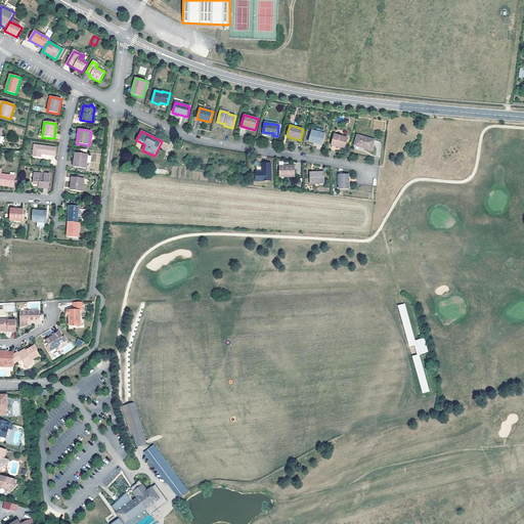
[(321,145),(324,135),(321,134),(315,132),(311,131),(308,141),(321,145)]
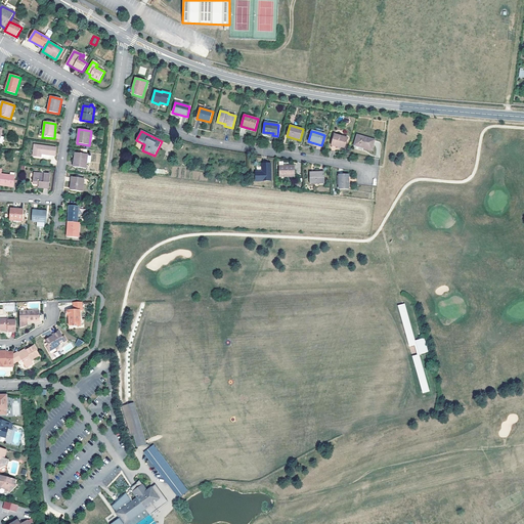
[(337,146),(345,148),(348,138),(334,134),(331,145),(337,147),(337,146)]
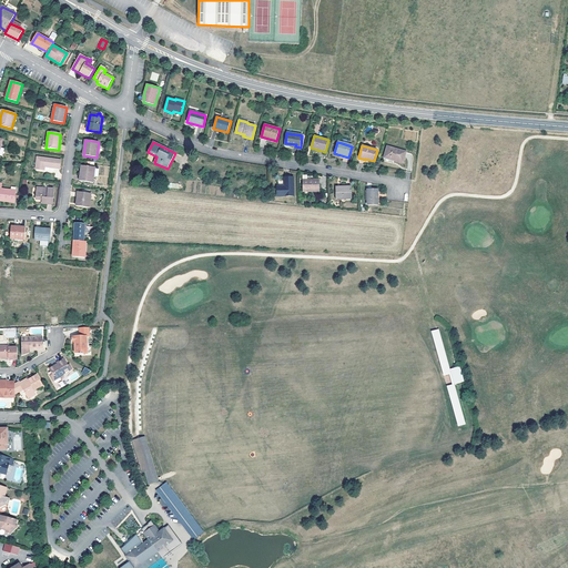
[(403,163),(406,152),(387,146),(384,158),(403,163)]
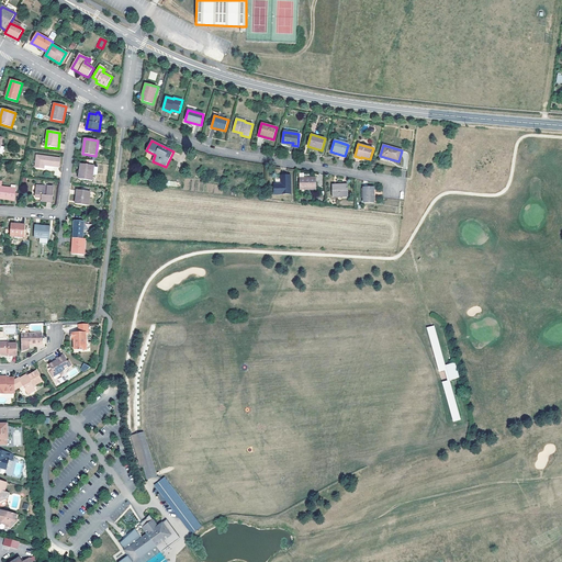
[(60,158),(36,155),(35,168),(46,169),(47,166),(59,168),(60,158)]
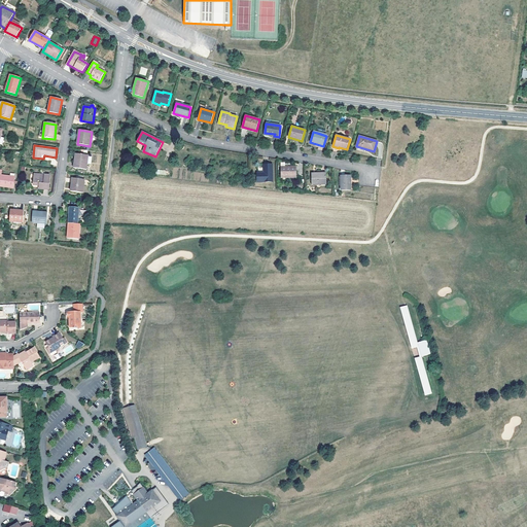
[(89,155),(75,153),(74,164),(76,164),(76,169),(86,170),(89,155)]
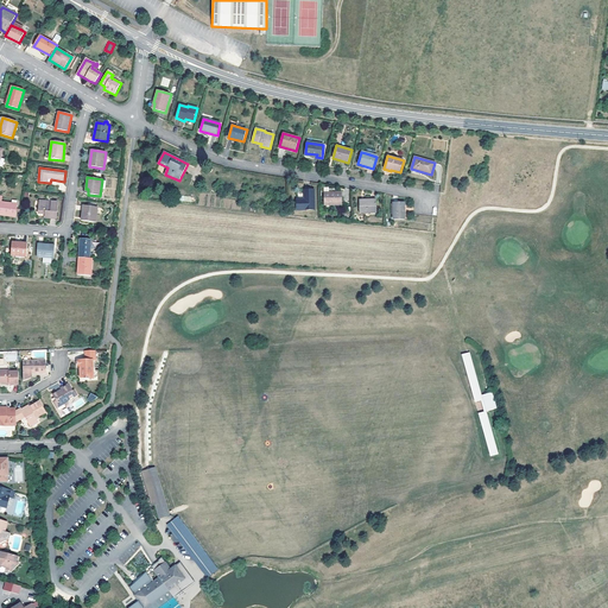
[(314,209),(314,190),(304,191),(304,200),(296,200),(297,210),(314,209)]
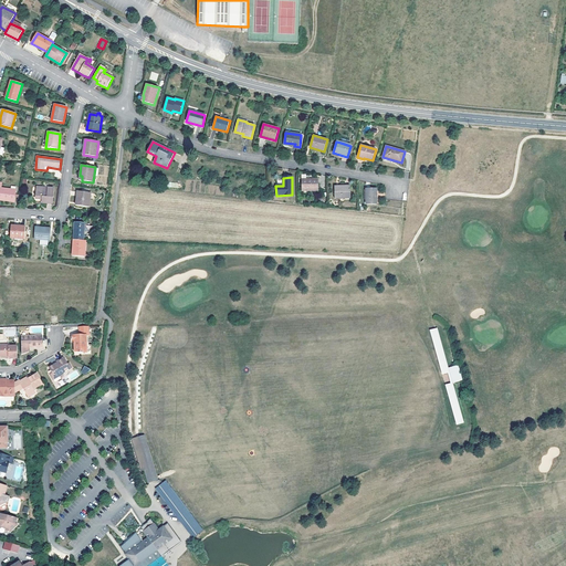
[(318,191),(318,179),(302,179),(302,191),(318,191)]
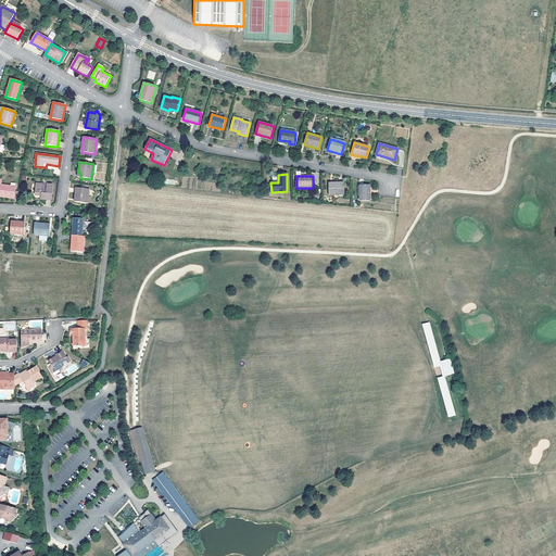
[(344,194),(344,182),(328,184),(329,196),(344,194)]
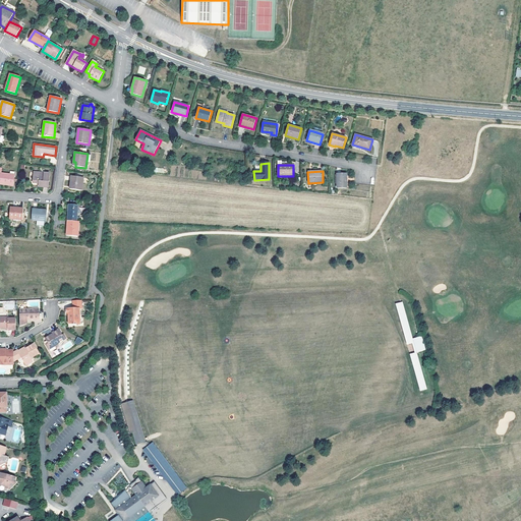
[(49,188),(50,173),(34,172),(33,183),(39,184),(39,187),(49,188)]
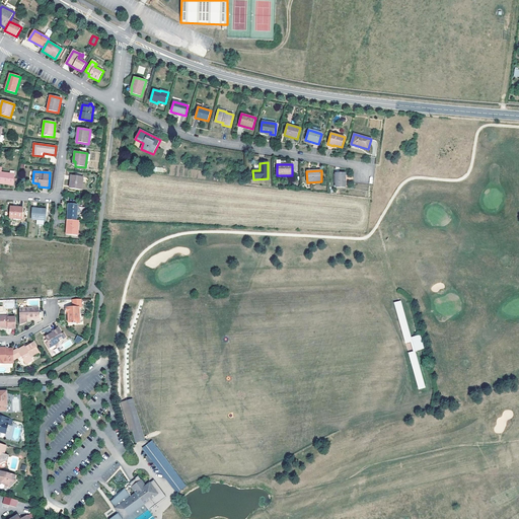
[(1,173),(0,172),(0,183),(13,186),(15,174),(1,173)]
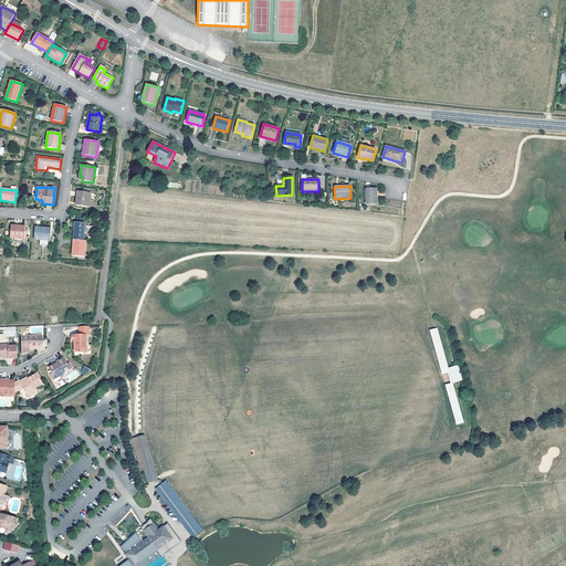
[(377,205),(377,189),(366,189),(366,205),(377,205)]
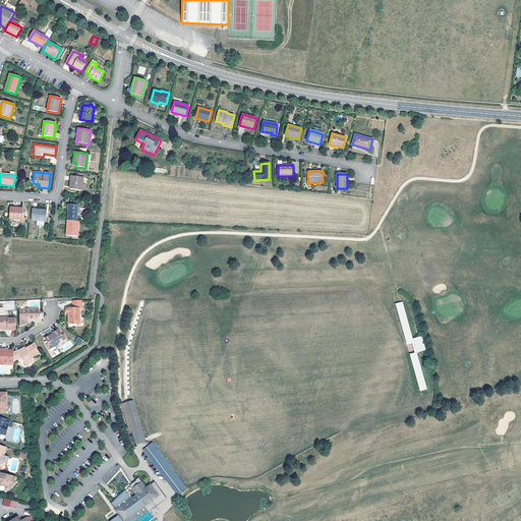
[(82,190),(83,177),(71,176),(70,189),(82,190)]
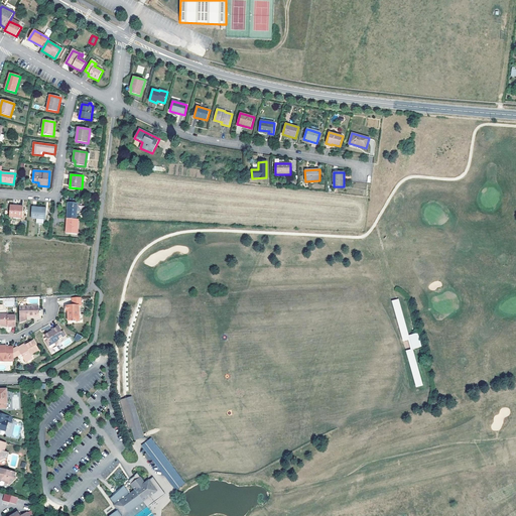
[(69,204),(67,219),(77,220),(78,204),(69,204)]
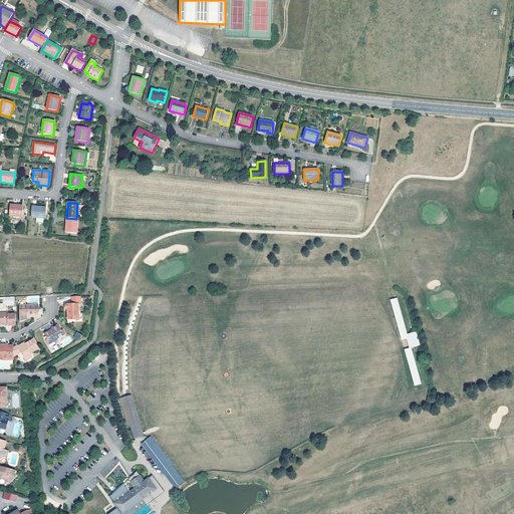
[(23,218),(23,206),(10,205),(10,217),(23,218)]
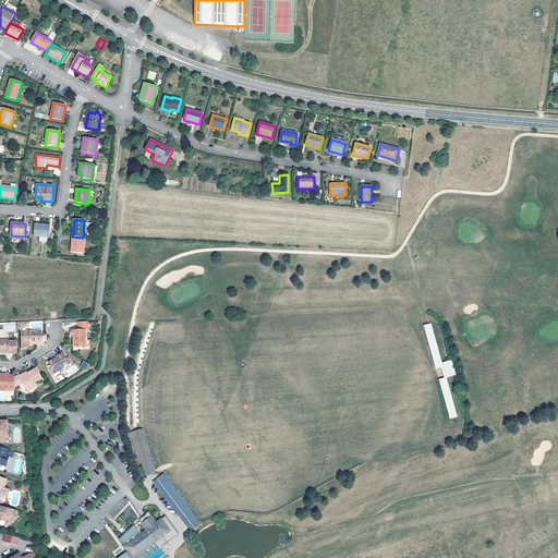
[(49,238),(50,225),(35,223),(34,237),(49,238)]
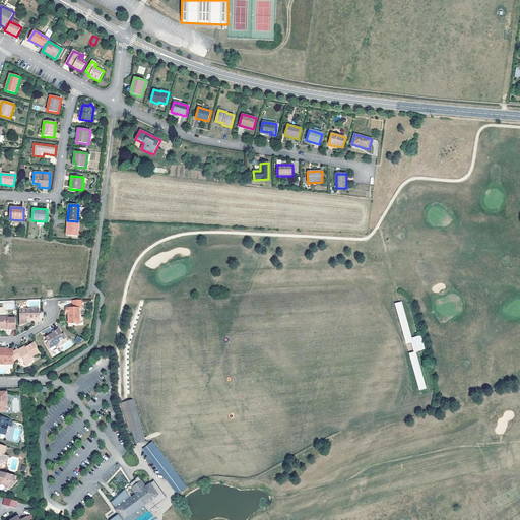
[(78,237),(79,221),(77,221),(67,220),(66,236),(78,237)]
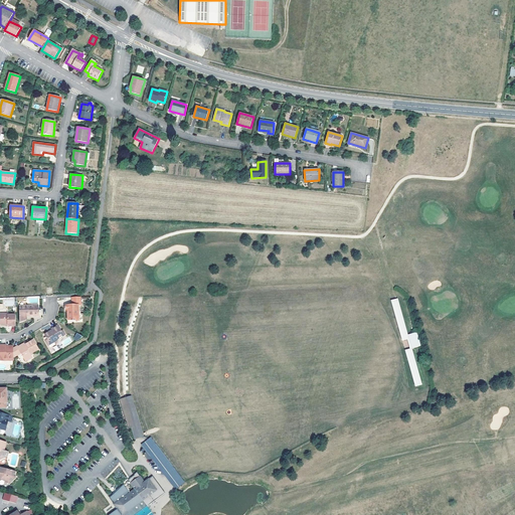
[(81,305),(80,297),(72,297),(72,305),(66,305),(65,308),(66,310),(67,310),(68,320),(72,320),(72,322),(75,322),(75,320),(77,320),(78,315),(79,315),(79,305),(81,305)]
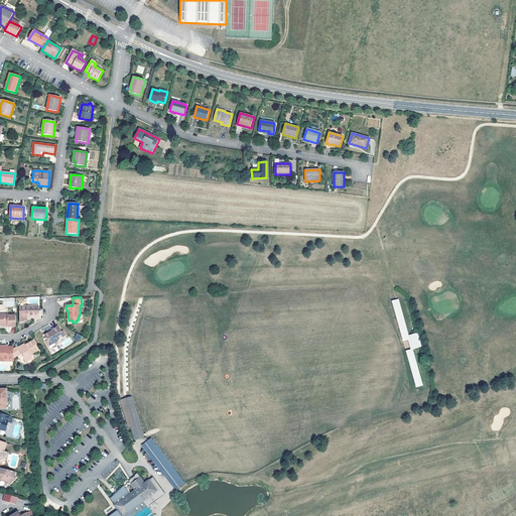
[(397,297),(390,299),(402,341),(407,339),(410,349),(404,350),(415,386),(421,384),(411,348),(420,346),(416,333),(407,335),(397,297)]
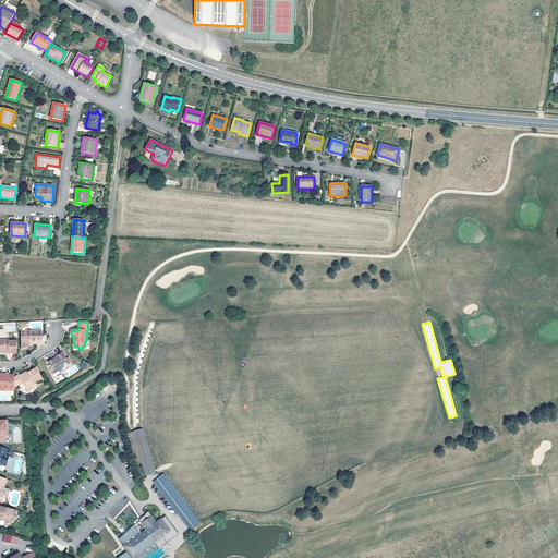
[(0,334),(3,335),(3,331),(15,331),(15,323),(3,323),(3,329),(0,328),(0,334)]
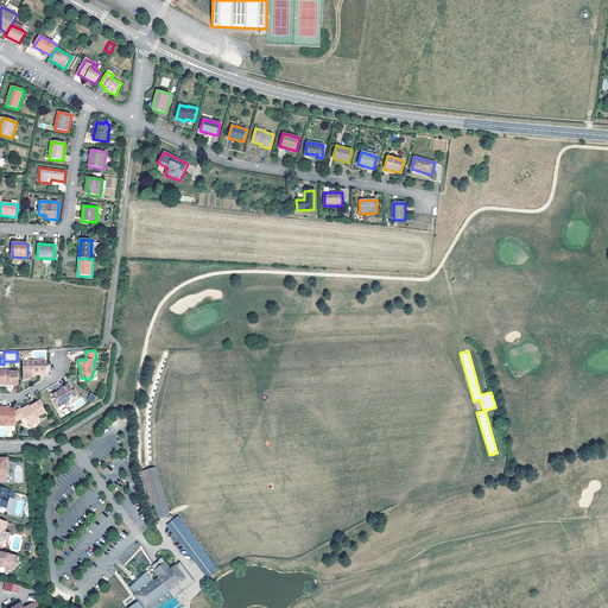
[(46,360),(24,361),(24,372),(25,380),(32,377),(32,372),(36,372),(36,373),(40,373),(40,374),(46,373),(46,360)]
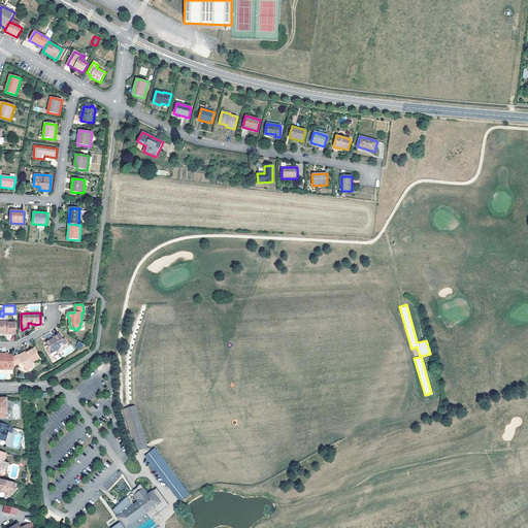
[(2,334),(7,334),(7,332),(9,332),(9,333),(10,335),(18,335),(17,323),(8,323),(8,322),(0,322),(1,332),(2,334)]
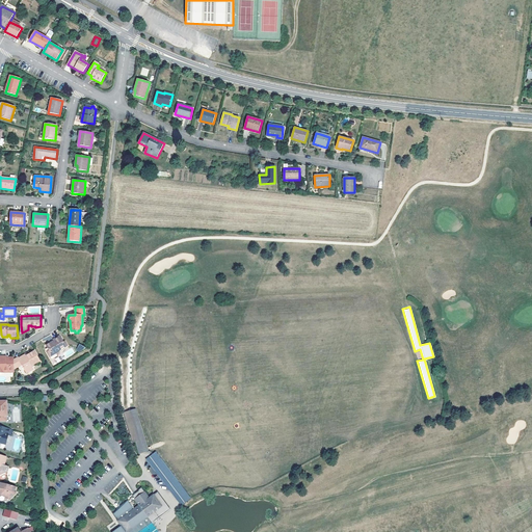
[(49,348),(50,350),(49,351),(51,356),(57,352),(59,353),(60,351),(69,346),(62,335),(55,339),(56,342),(53,343),(53,342),(48,346),(49,348)]
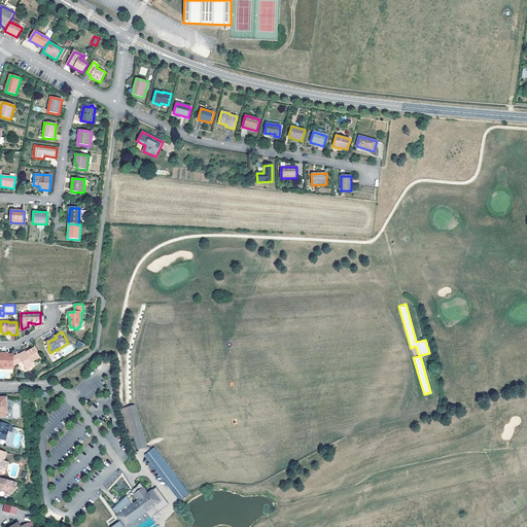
[(27,354),(26,353),(25,351),(20,355),(20,356),(14,356),(15,365),(21,362),(21,361),(22,360),(27,370),(33,365),(31,362),(33,361),(38,358),(39,357),(34,348),(28,352),(29,353),(27,354)]
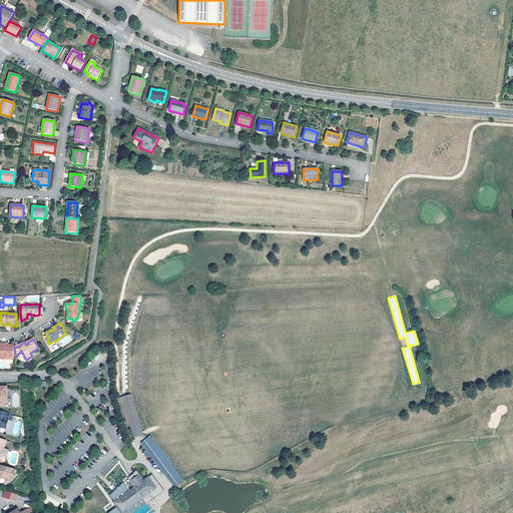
[(5,358),(15,358),(15,356),(14,347),(14,345),(4,345),(4,344),(0,344),(0,359),(5,360),(5,358)]
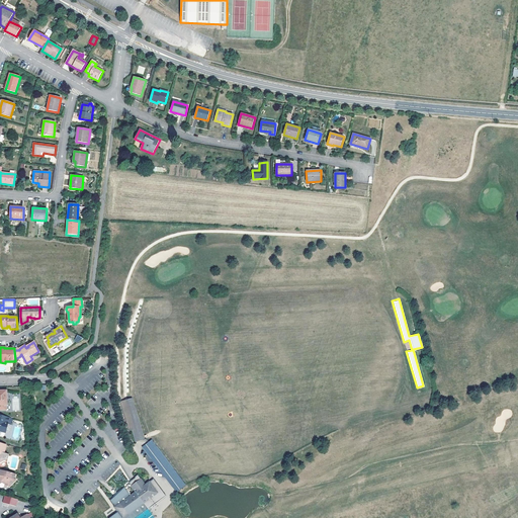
[(131,398),(125,399),(139,440),(144,439),(131,398)]
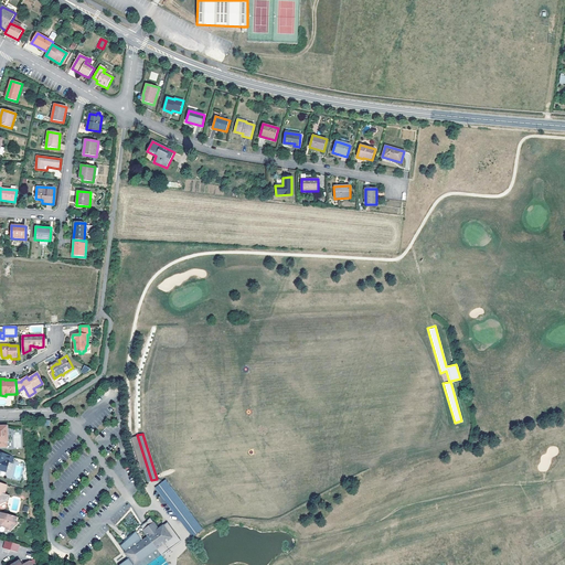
[(137,435),(131,437),(141,468),(144,468),(148,481),(151,480),(137,435)]
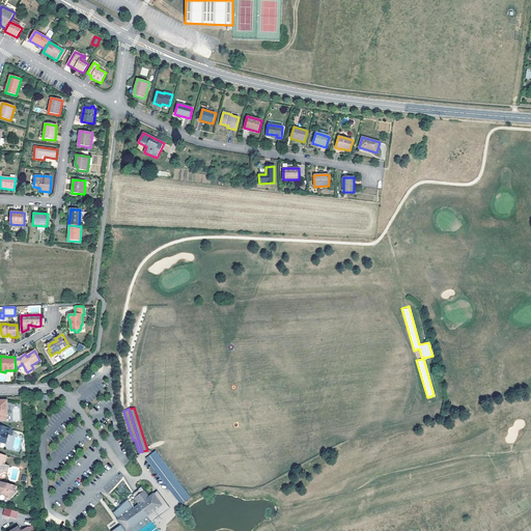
[(12,429),(0,425),(0,442),(4,444),(6,443),(8,435),(10,436),(12,429)]
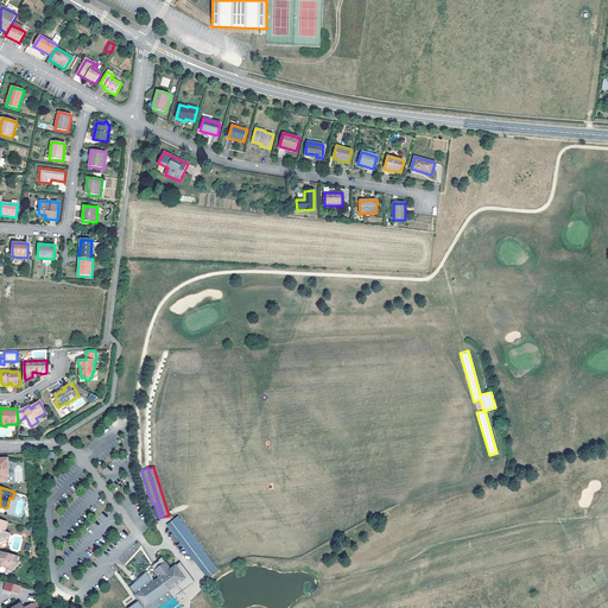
[(177,515),(171,520),(198,556),(194,559),(207,576),(217,569),(177,515)]
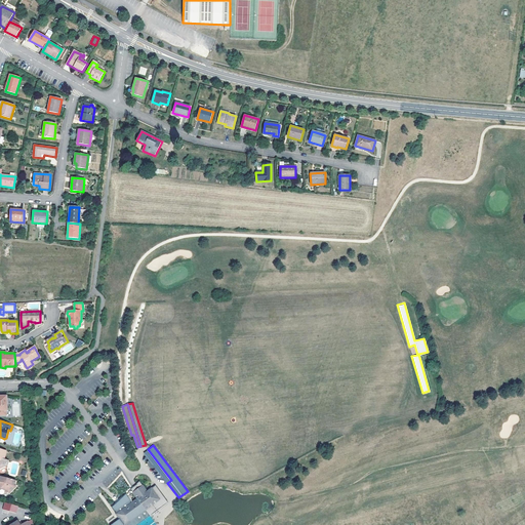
[(148,449),(144,452),(167,483),(171,480),(148,449)]
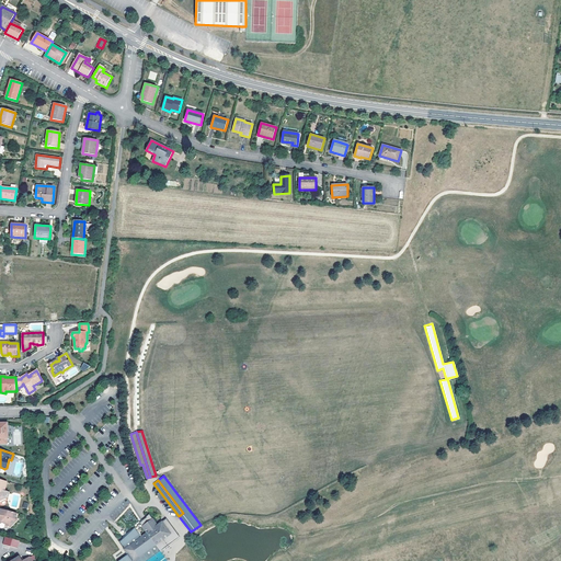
[(18,514),(0,508),(0,524),(1,523),(9,525),(10,529),(19,521),(16,521),(18,514)]
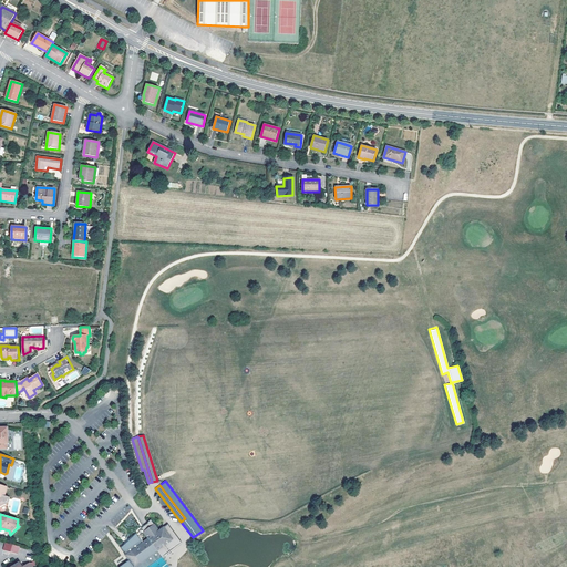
[(148,537),(162,556),(182,542),(168,523),(163,526),(166,529),(162,533),(158,529),(151,518),(147,522),(148,522),(144,525),(142,527),(148,537)]
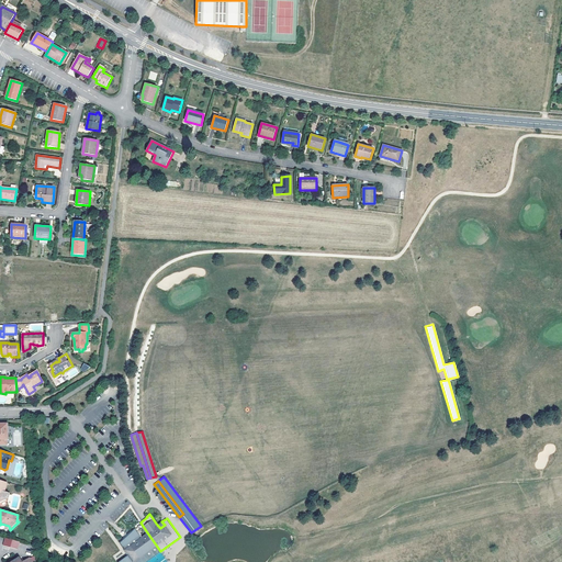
[(145,561),(160,551),(147,532),(142,537),(135,528),(120,542),(128,554),(117,561),(145,561)]
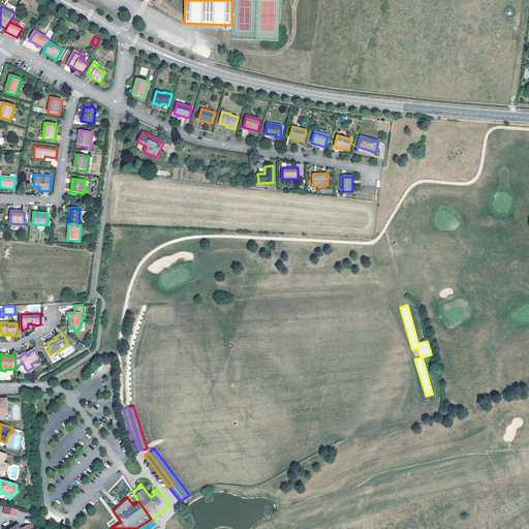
[(17,517),(19,509),(4,506),(3,514),(17,517)]
